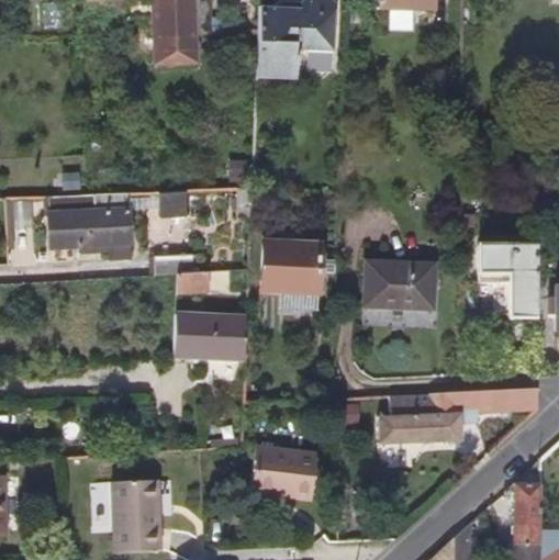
[(85,0),(85,15),(153,12),(156,64),(199,63),(198,35),(215,35),(213,0),(85,0)]
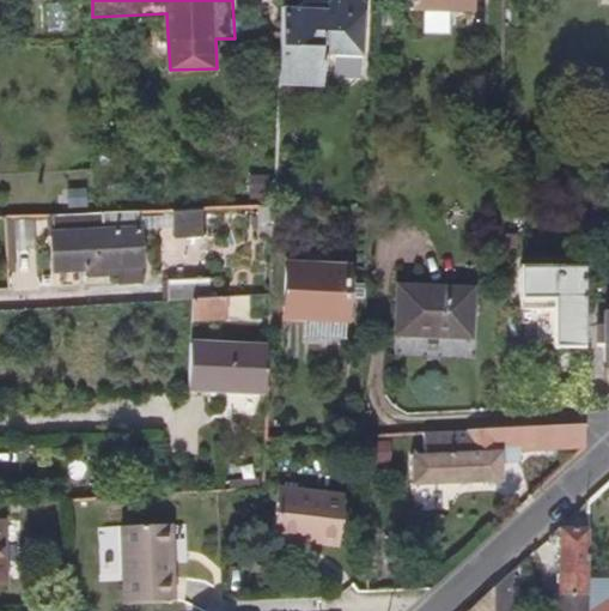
[(364,54),(365,11),(366,8),(365,6),(363,4),(365,0),(334,0),(328,5),(287,5),(286,35),(284,83),(322,84),(323,67),(329,67),(330,58),(324,56),(324,48),(335,49),(335,52),(336,54),(364,54)]
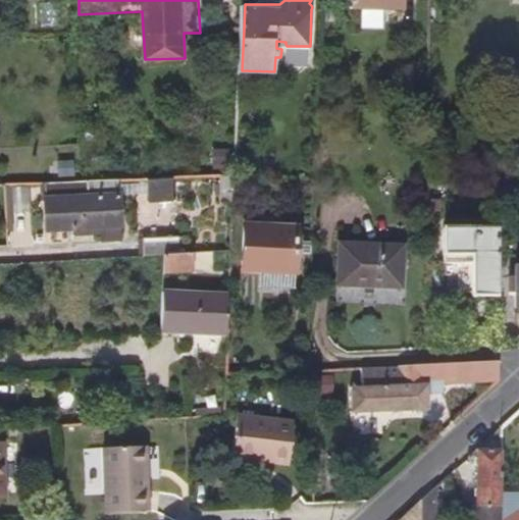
[(356,0),(357,11),(377,9),(378,19),(387,18),(387,9),(408,8),(407,0),(356,0)]
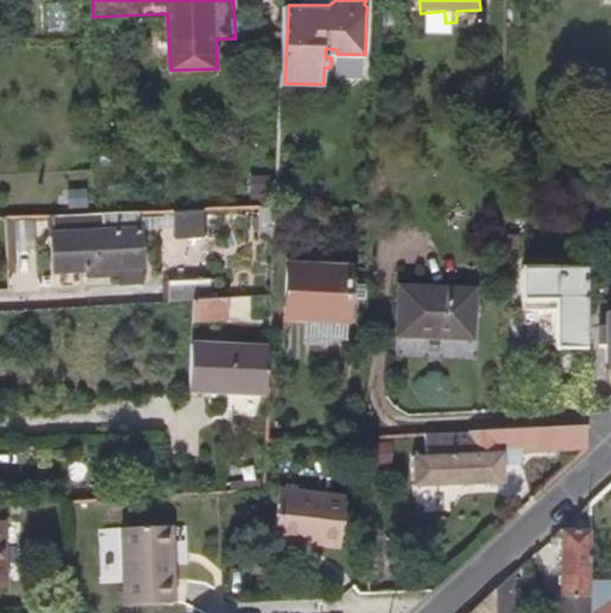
[(486,0),(501,0),(502,19),(507,19),(505,0),(486,0)]
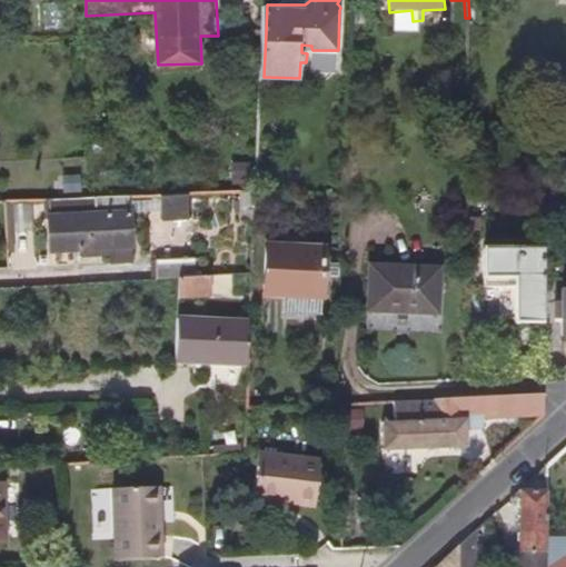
[(313,85),(313,82),(313,81),(311,78),(309,77),(306,78),(305,80),(303,81),(303,85),(304,87),(306,88),(309,88),(310,87),(313,85)]
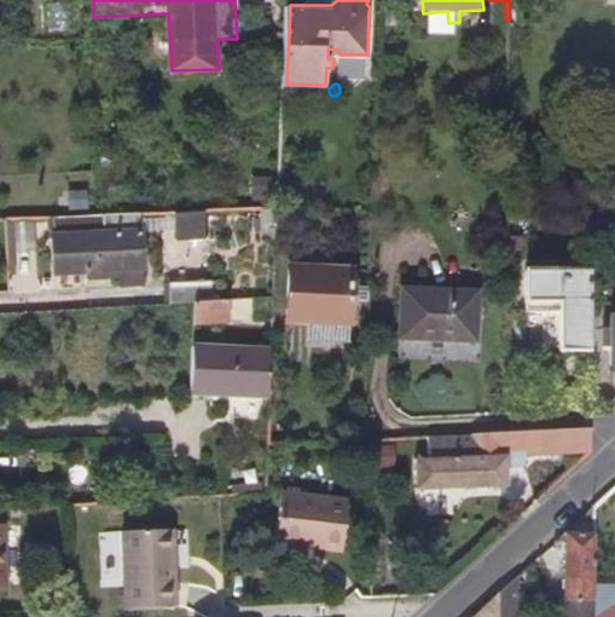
[(146,280),(144,211),(54,214),(57,269),(90,267),(122,266),(122,274),(122,281),(146,280)]
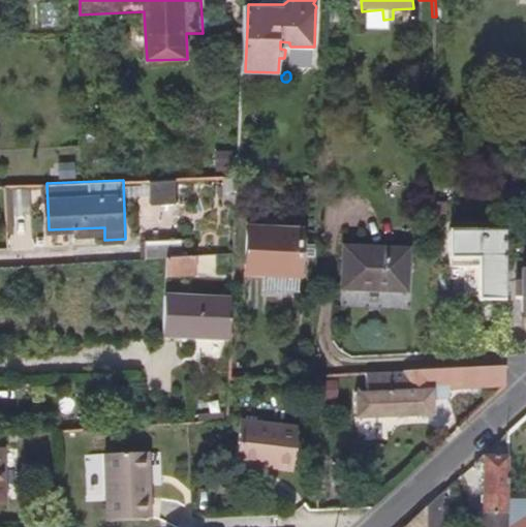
[(317,259),(318,245),(300,244),(301,229),(247,226),(245,274),(261,275),(261,292),(297,293),(299,258),(317,259)]
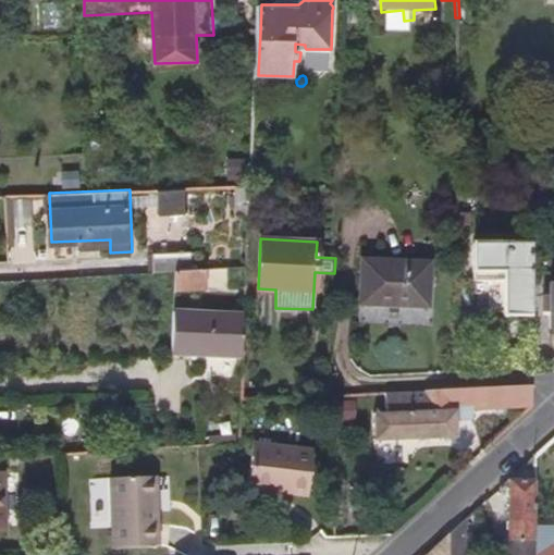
[(530,315),(531,243),(474,245),(474,281),(503,281),(503,316),(530,315)]
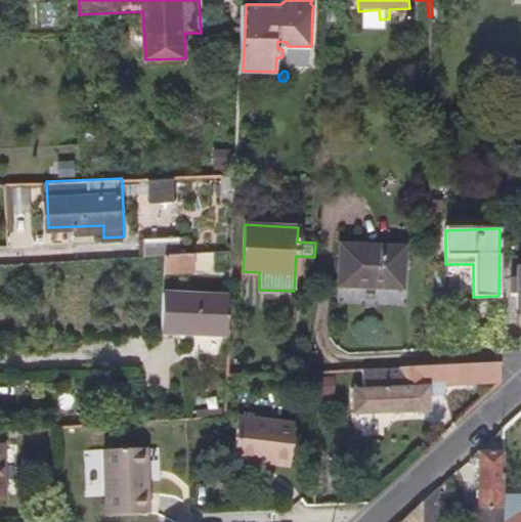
[(175,254),(173,235),(138,237),(140,256),(167,254),(175,254)]
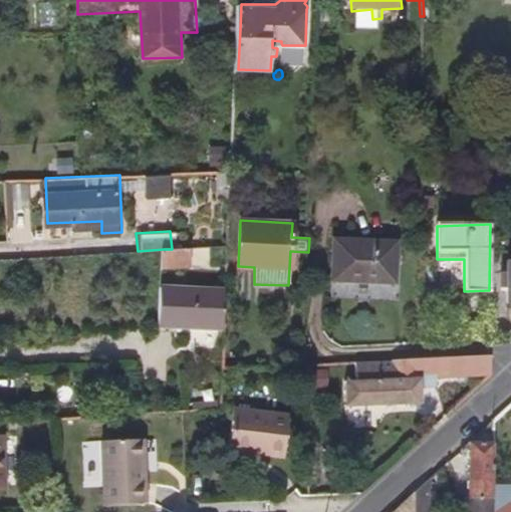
[(332,279),(396,281),(399,238),(334,236),(332,279)]
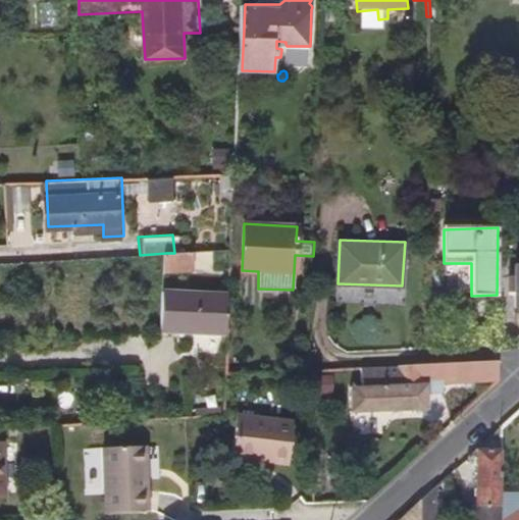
[(196,270),(196,251),(174,253),(166,253),(166,272),(196,270)]
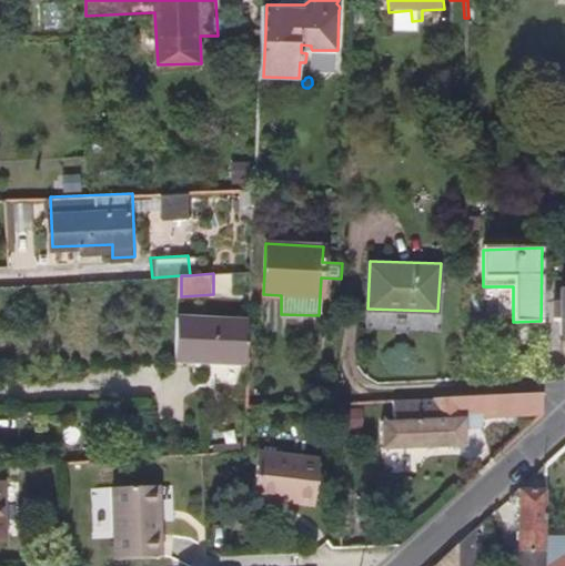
[(250,359),(252,316),(180,313),(179,354),(250,359)]
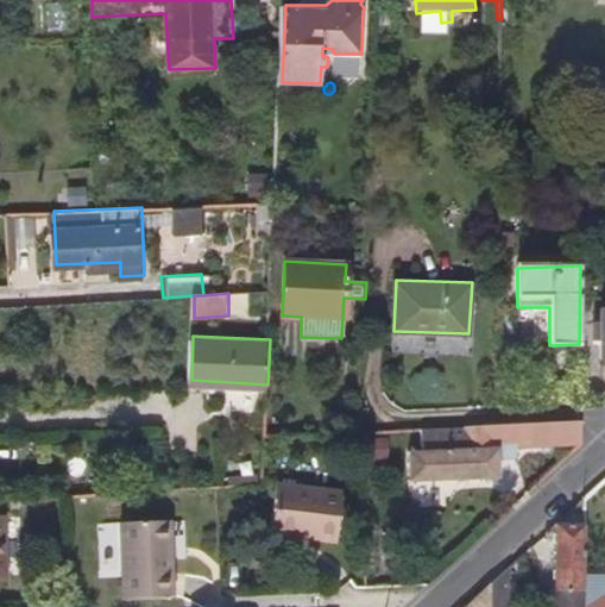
[(581,423),(581,421),(426,430),(427,451),(409,452),(410,483),(500,479),(499,457),(516,457),(516,442),(581,438),(581,423)]
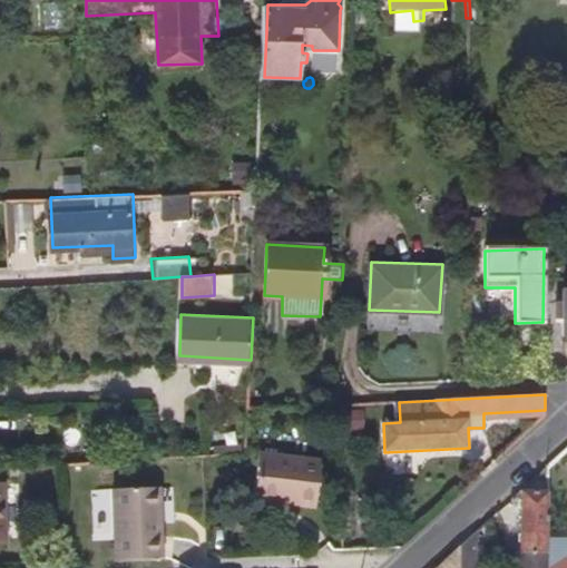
[(313,508),(320,463),(257,456),(251,501),(313,508)]
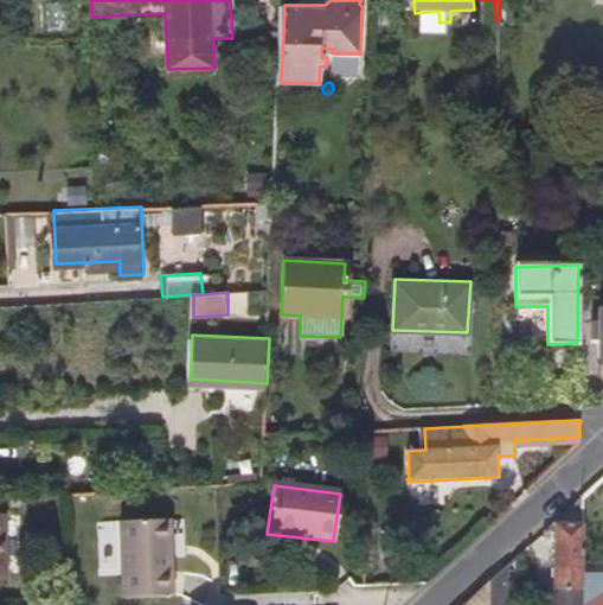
[(120,596),(170,594),(168,518),(120,521),(120,596)]
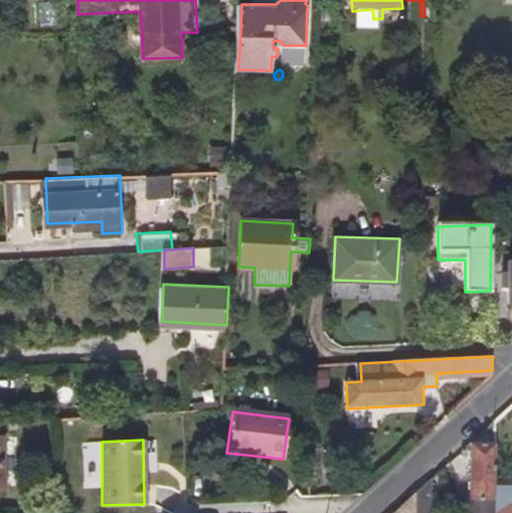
[(496,484),(496,442),(471,442),(470,501),(495,500),(496,484)]
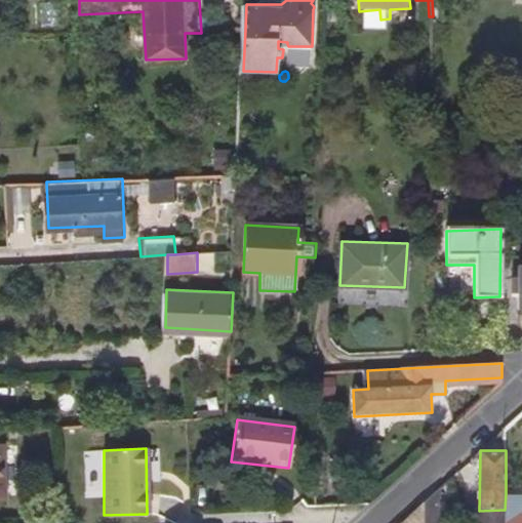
[(521,492),(506,493),(505,510),(505,522),(521,522),(521,492)]
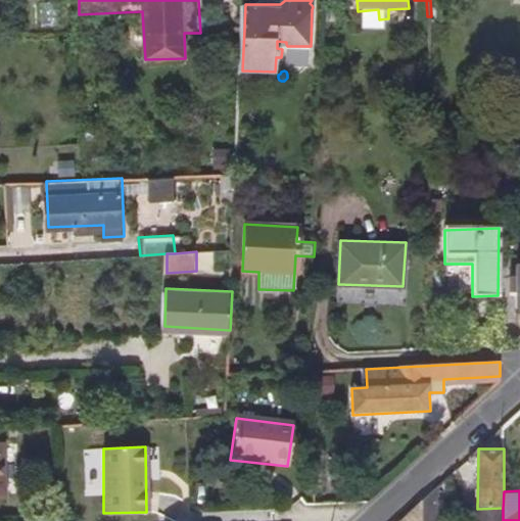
[(420,520),(421,501),(400,520),(420,520)]
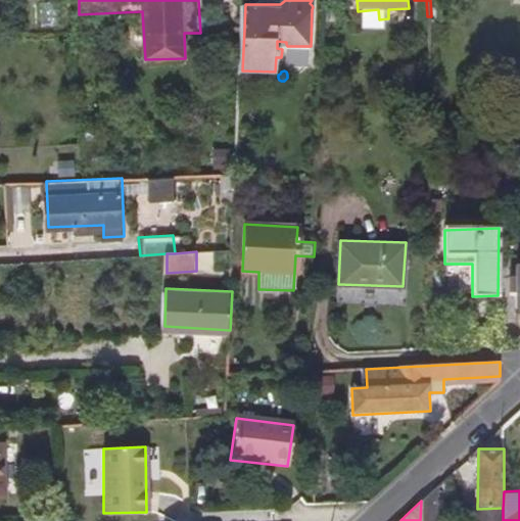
[(437,520),(437,501),(421,501),(420,520),(437,520)]
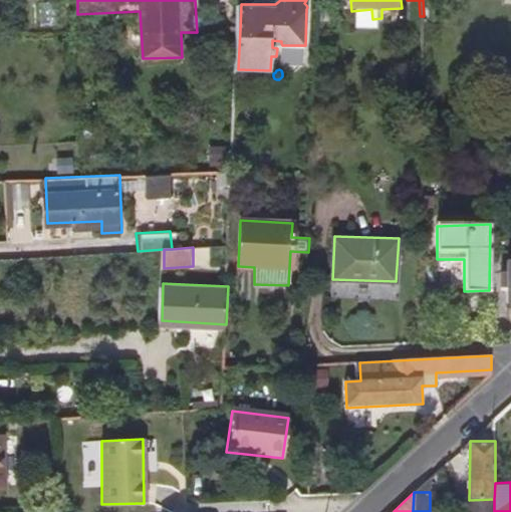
[(494,511),(494,499),(469,500),(469,511),(494,511)]
